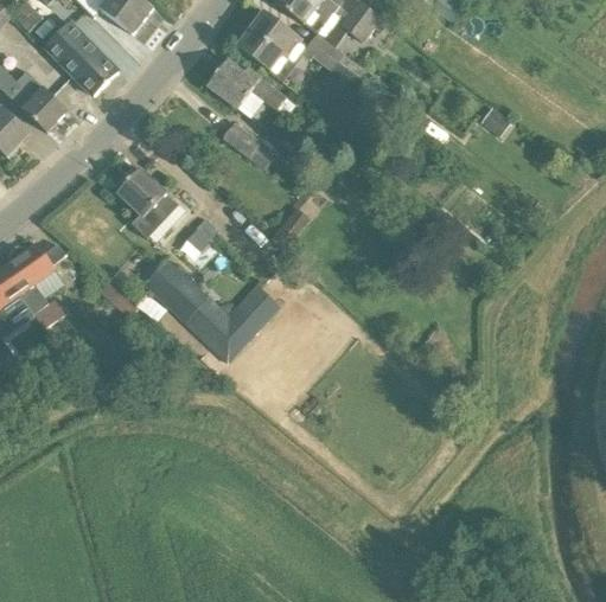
[(42,14),(26,0),(24,0),(11,13),(27,29),(42,14)]
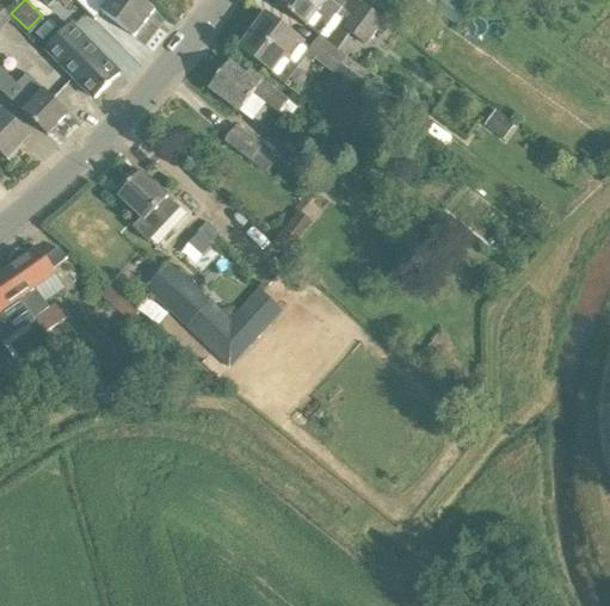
[(98,7),(133,33),(154,6),(146,0),(79,0),(93,13),(98,7)]
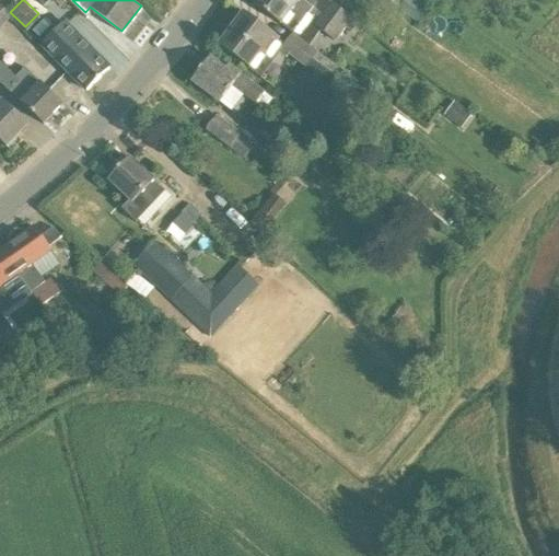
[(252,0),(292,31),(292,32),(304,16),(334,38),(344,25),(350,31),(359,20),(333,0),(328,0),(319,11),(305,0),(252,0)]
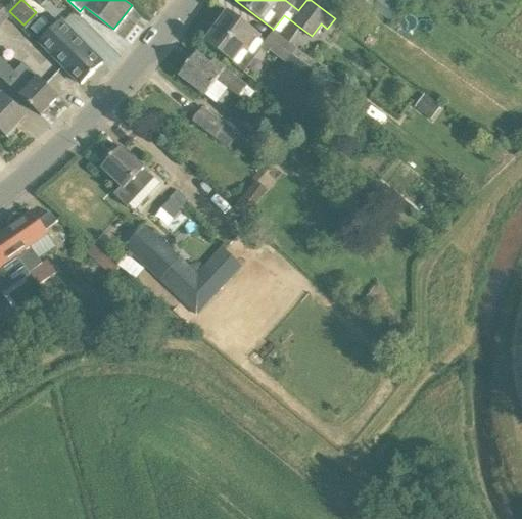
[(0,19),(9,11),(0,1),(0,19)]
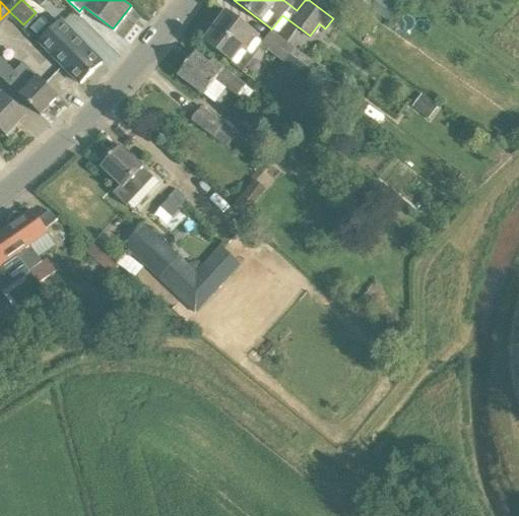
[(241,49),(246,52),(259,35),(225,9),(203,39),(233,60),(241,49)]
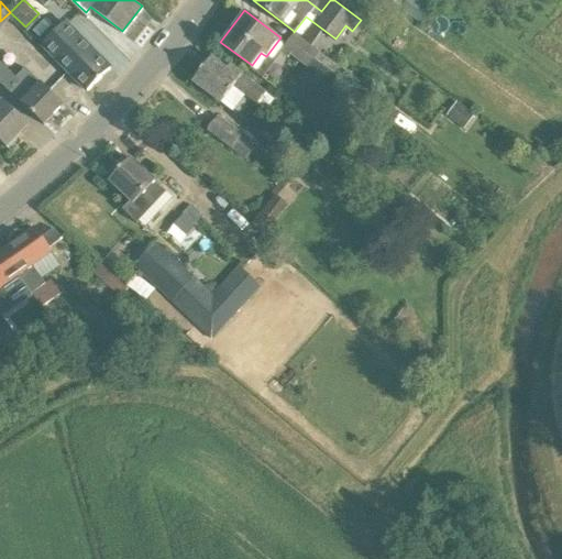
[(109,66),(64,20),(42,42),(87,88),(109,66)]
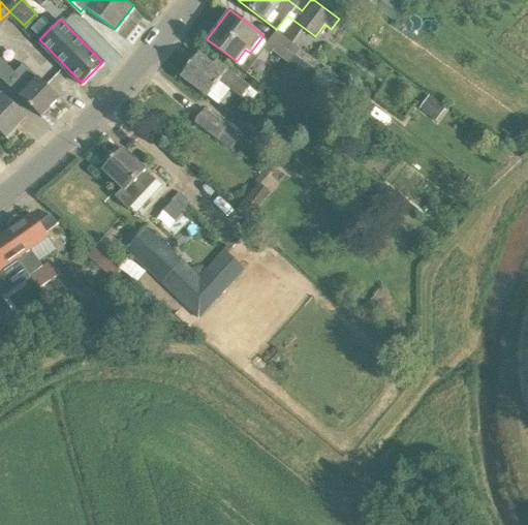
[(272,49),(288,61),(289,60),(299,47),(276,30),(276,29),(267,41),(273,47),(272,49)]
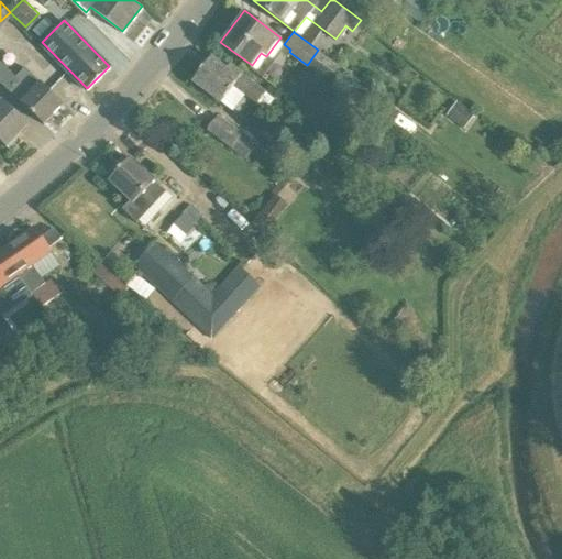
[(0,80),(43,122),(62,101),(40,79),(30,89),(19,79),(30,68),(10,50),(0,59),(0,80)]
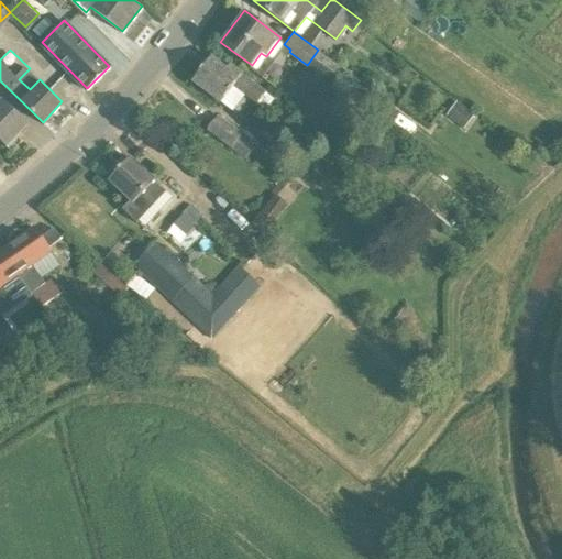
[(318,50),(308,64),(328,78),(338,64),(318,50)]
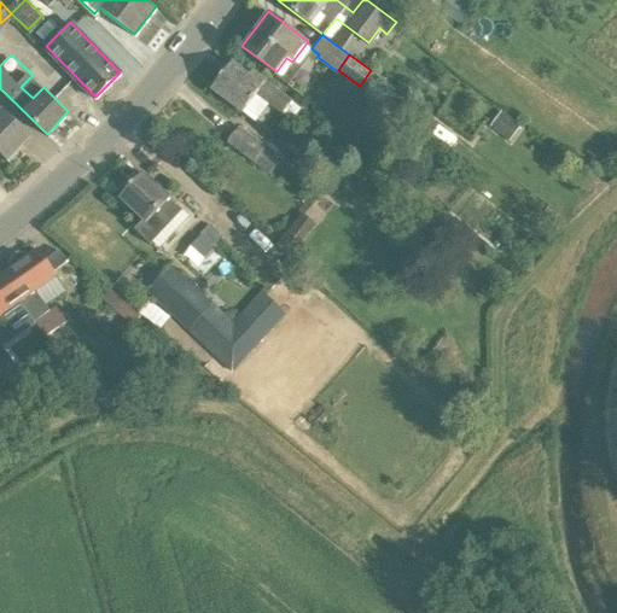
[(240,110),(255,92),(280,110),(290,95),(266,77),(251,66),(246,73),(231,60),(210,87),(240,110)]
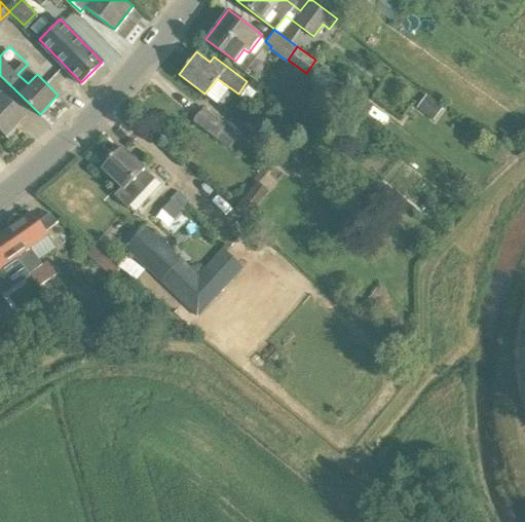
[(0,129),(4,135),(25,114),(0,89),(0,129)]
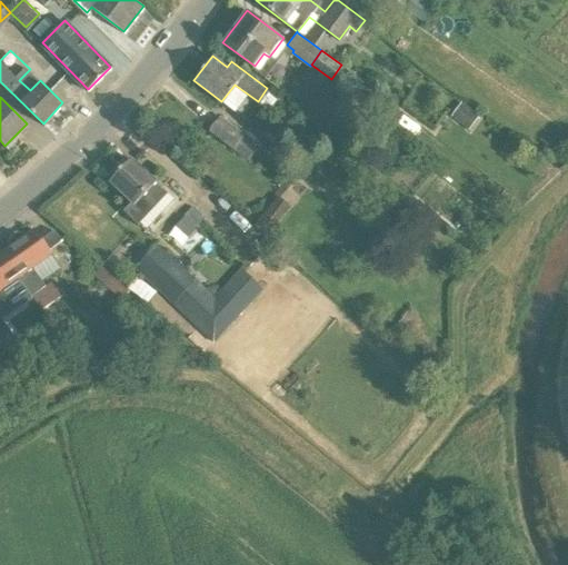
[(461,99),(450,114),(468,127),(479,112),(461,99)]
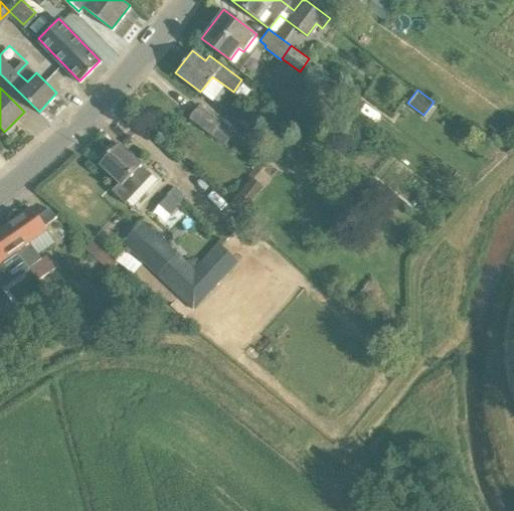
[(209,135),(210,133),(225,143),(233,131),(219,122),(221,120),(198,101),(186,116),(209,135)]
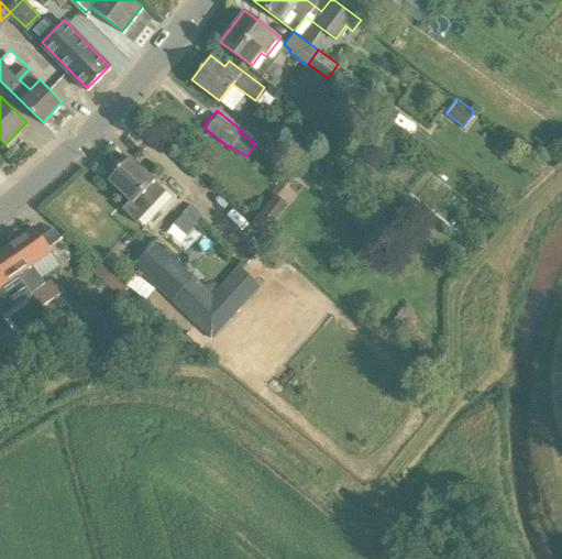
[(553,149),(544,143),(539,150),(548,155),(553,149)]
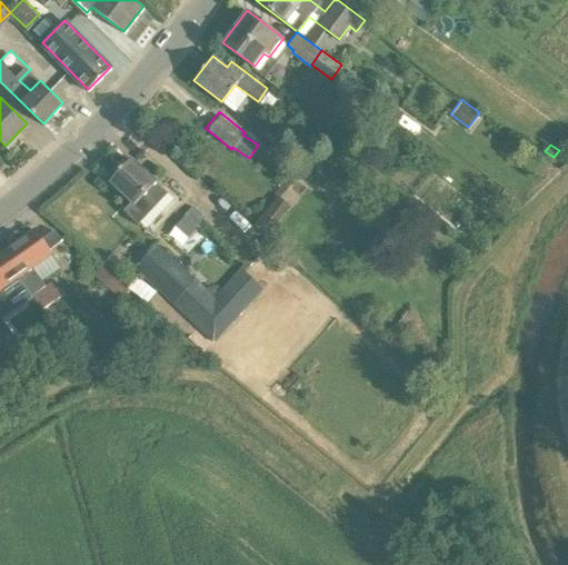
[(378,169),(358,155),(348,171),(367,185),(378,169)]
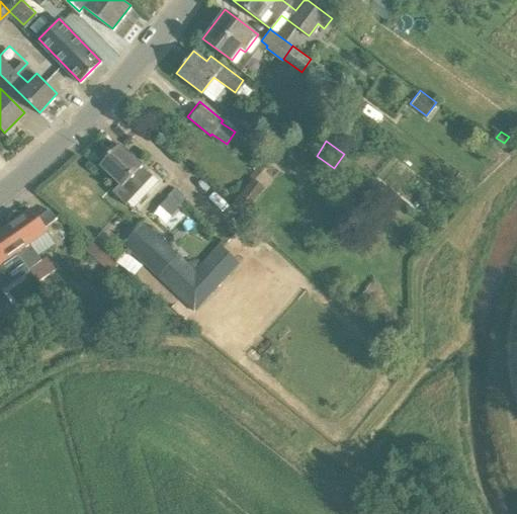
[(118,143),(98,163),(132,193),(141,183),(131,174),(141,164),(118,143)]
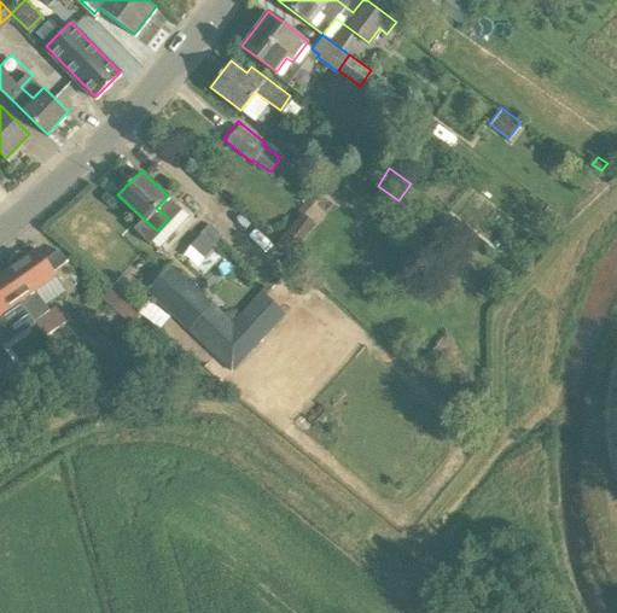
[(485,231),(498,208),(476,194),(463,219),(485,231)]
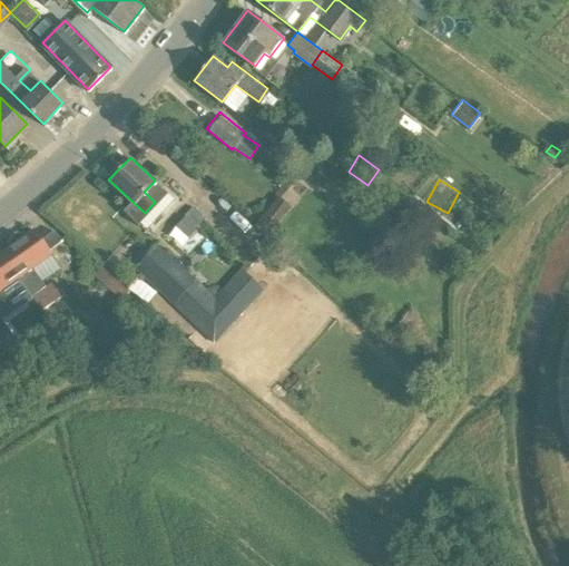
[(280,223),(277,222),(291,204),(277,194),(264,211),(254,224),(270,236),(280,223)]
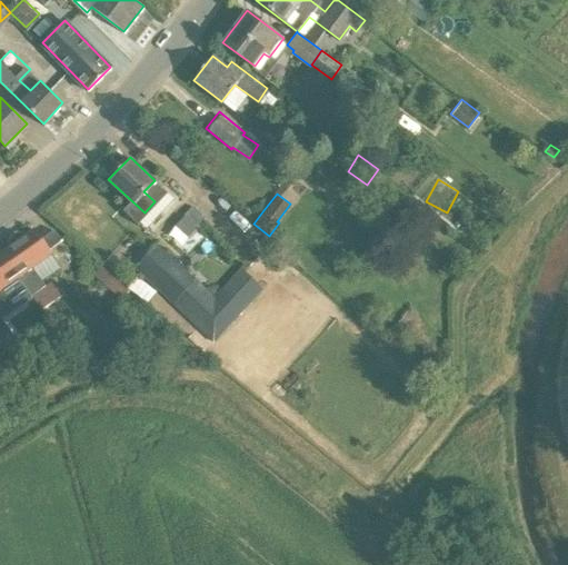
[(45,284),(31,266),(50,253),(47,249),(62,239),(52,229),(40,238),(32,228),(0,251),(18,276),(40,307),(59,295),(50,280),(45,284)]
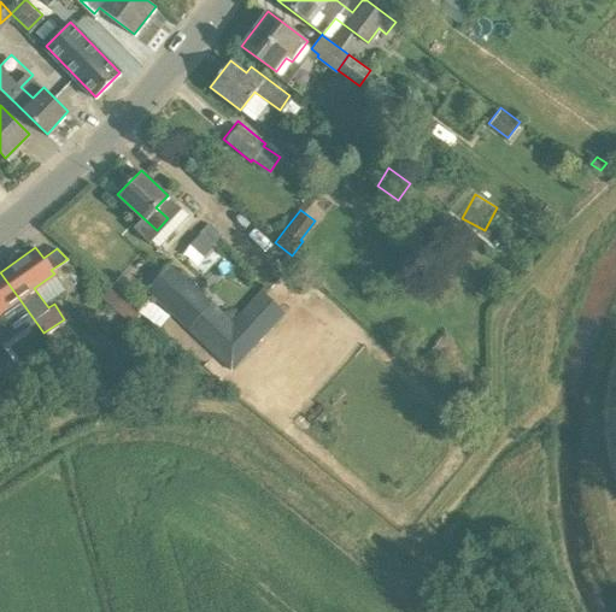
[(259,287),(232,318),(170,260),(144,287),(230,370),(285,311),(259,287)]
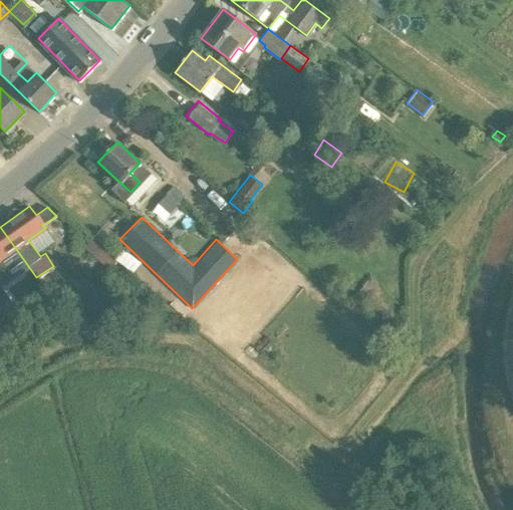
[(0,305),(3,310),(4,313),(15,305),(0,285),(0,267),(4,265),(0,261),(16,249),(0,227),(0,305)]
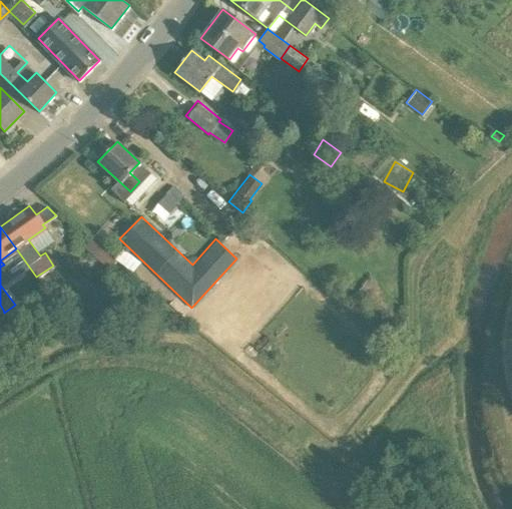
[(93,255),(101,246),(90,236),(82,245),(93,255)]
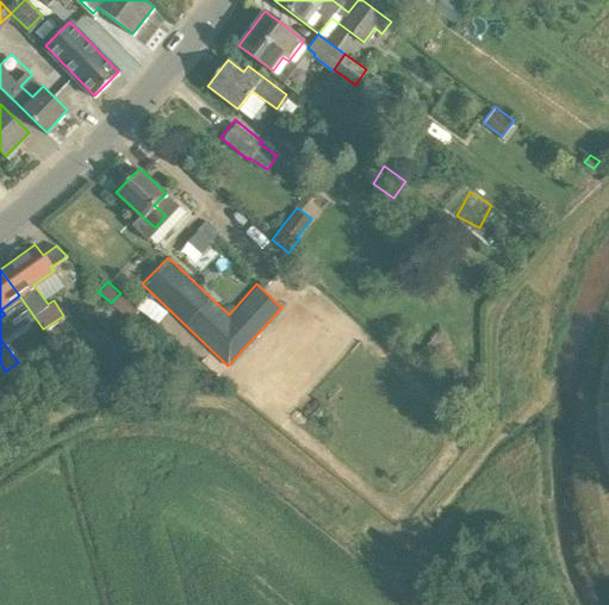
[(4,385),(11,397),(17,393),(10,381),(4,385)]
